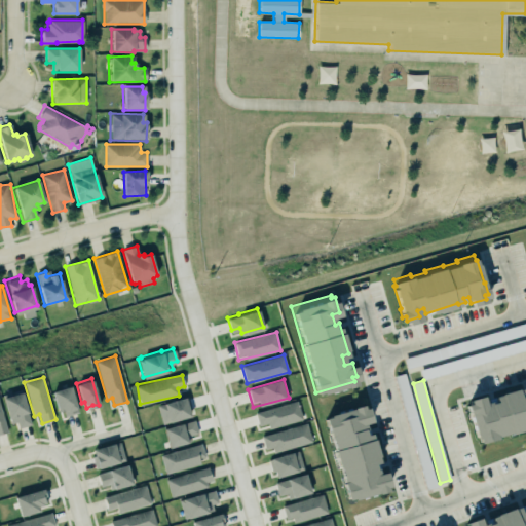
[(464,396),(482,389),(484,397),(490,395),(489,392),(522,381),(524,386),(525,385),(525,427),(476,443),(467,413),(465,413),(461,401),(465,399),(464,396)]
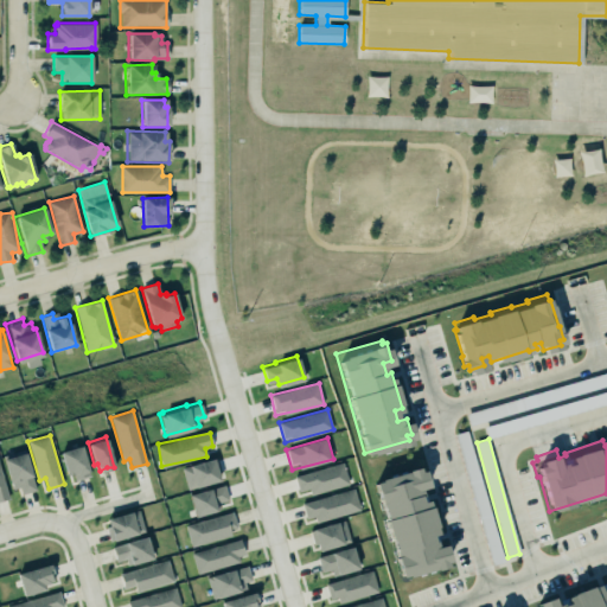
[(58,449),(80,443),(89,474),(74,479),(72,472),(65,473),(58,449)]
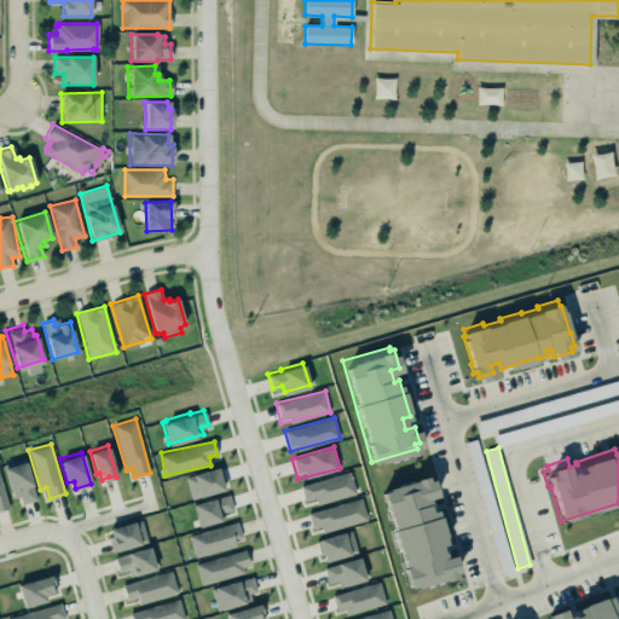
[(3,466),(24,458),(36,498),(21,502),(19,495),(12,497),(3,466)]
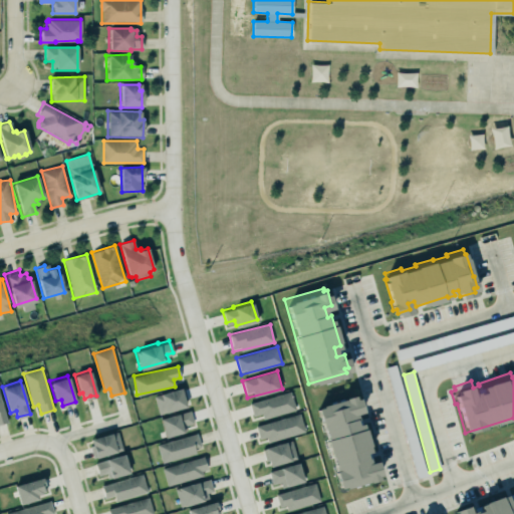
[(153,396),(159,393),(159,392),(180,386),(185,405),(184,405),(184,407),(181,408),(180,406),(158,414),(153,396)]
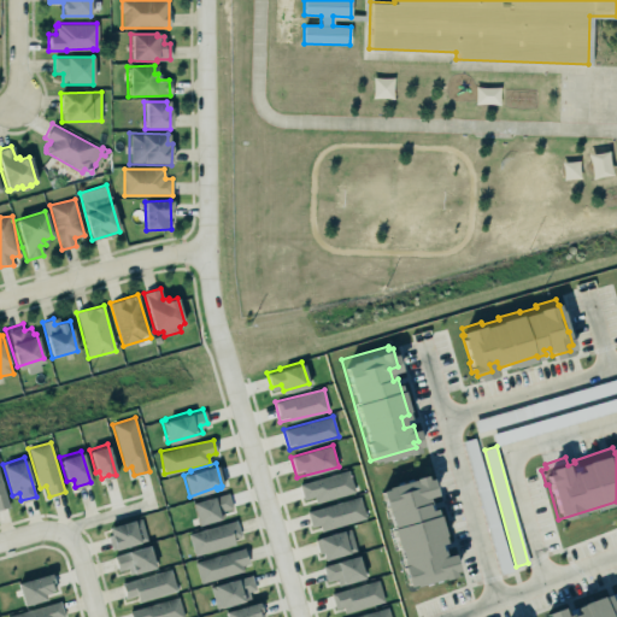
[(297,482),(346,469),(353,491),(313,501),(312,494),(301,498),(297,482)]
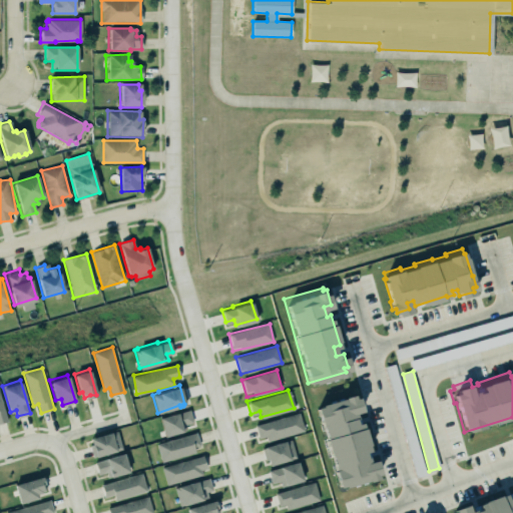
[(315,405),(320,404),(320,402),(343,396),(342,394),(352,391),(353,396),(357,395),(361,408),(354,410),(355,416),(354,417),(355,421),(361,419),(369,448),(363,450),(365,455),(366,454),(368,459),(375,457),(379,471),(374,472),(375,476),(343,485),(343,483),(337,485),(315,405)]
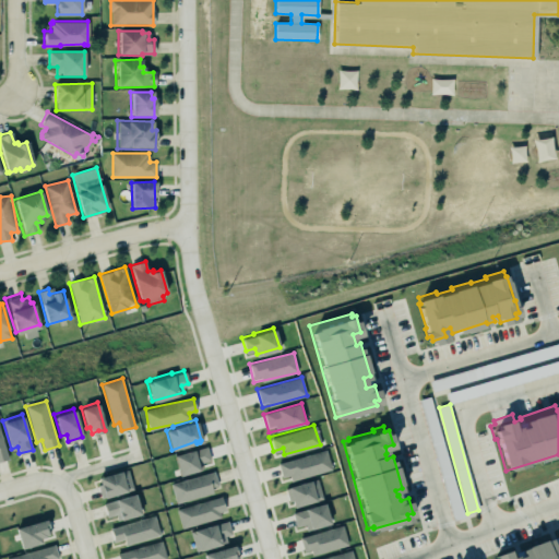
[(173,454),(192,448),(193,449),(205,444),(210,459),(201,461),(202,466),(179,474),(173,454)]
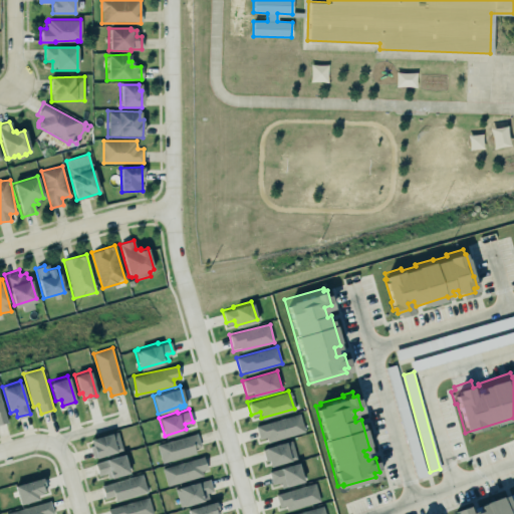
[(255,426),(260,444),(304,432),(300,414),(255,426)]
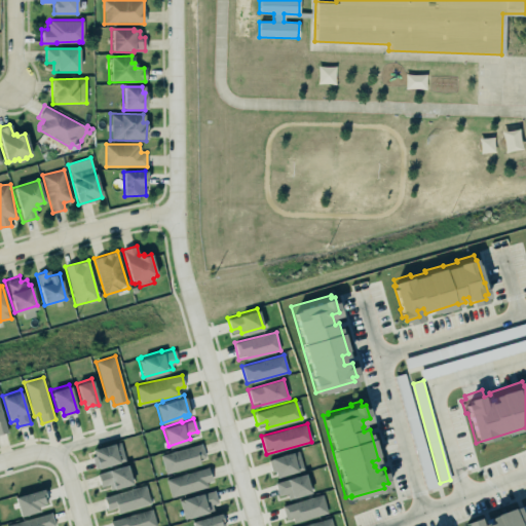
[(92,448),(96,467),(125,462),(121,443),(92,448)]
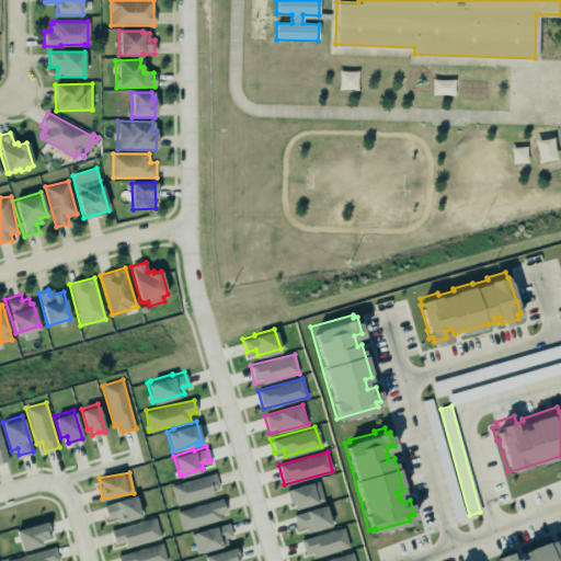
[(176,504),(218,496),(214,476),(172,483),(176,504)]
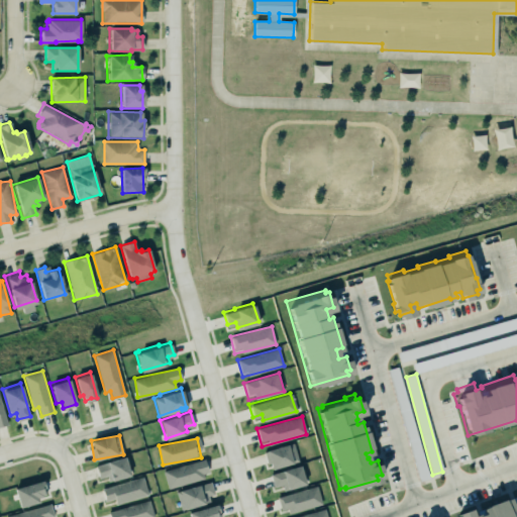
[(266,450),(272,470),(299,461),(294,442),(266,450)]
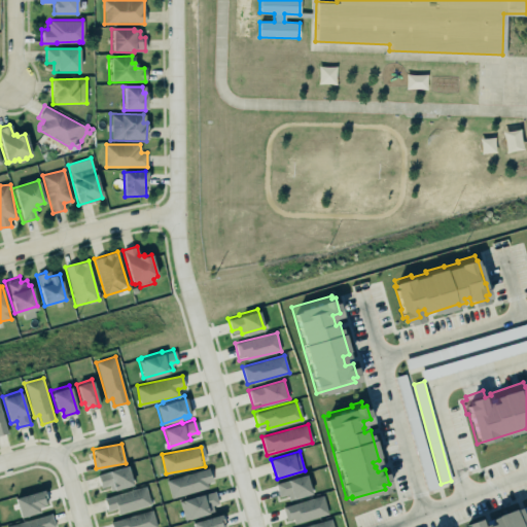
[(96,472),(127,464),(132,483),(109,489),(108,485),(100,487),(96,472)]
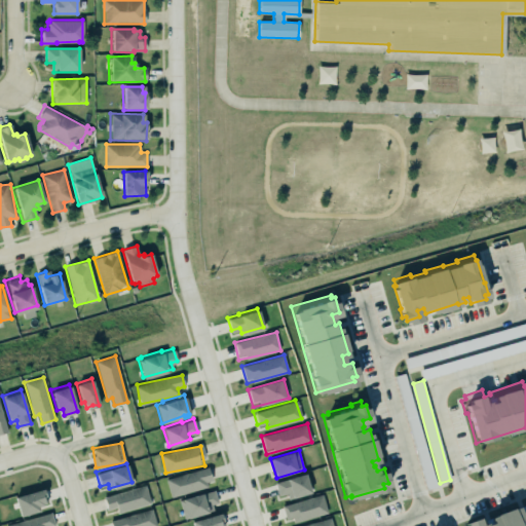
[(213,485),(208,467),(166,480),(171,496),(213,485)]
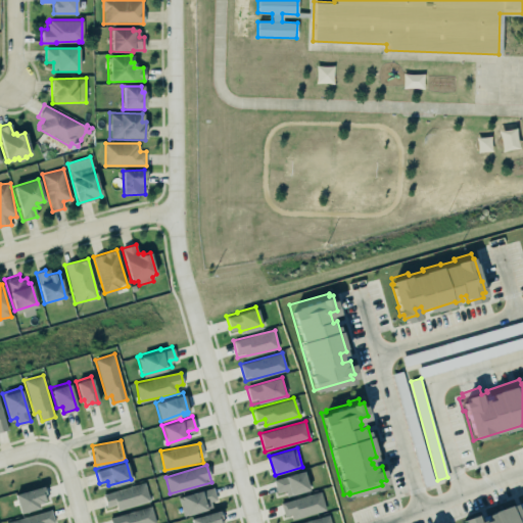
[(276,491),(273,479),(284,476),(283,474),(302,469),(307,488),(285,495),(283,489),(276,491)]
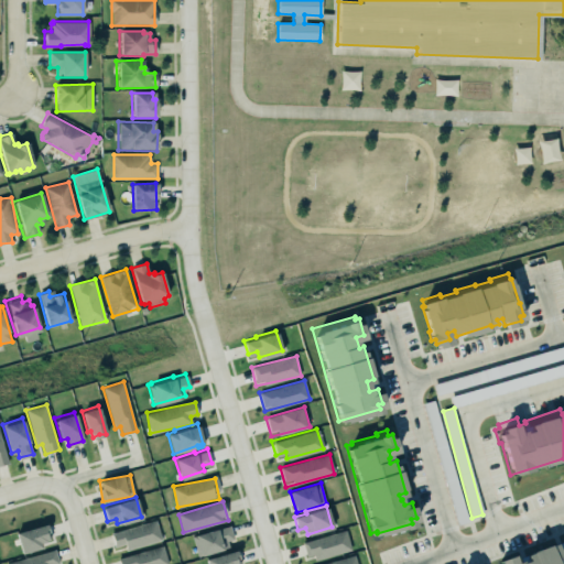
[(108,531),(155,518),(161,539),(125,549),(123,543),(112,546),(108,531)]
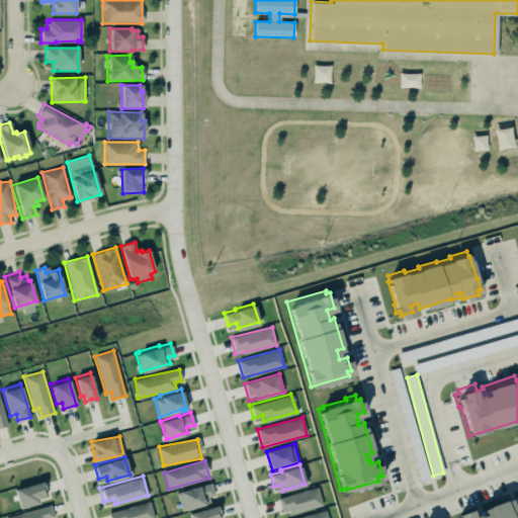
[(36,498),(37,502),(18,508),(12,488),(42,479),(47,494),(41,495),(42,496),(36,498)]
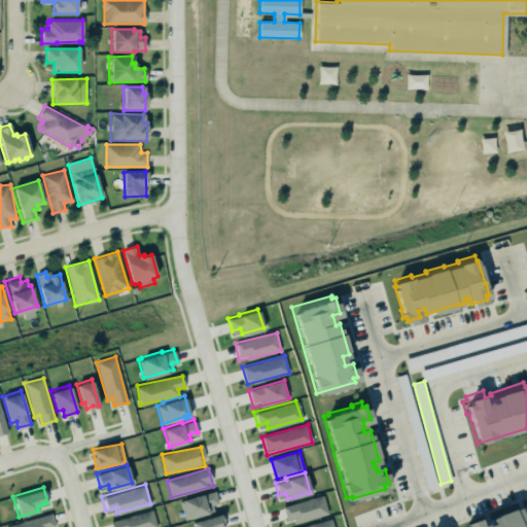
[(178,500),(182,499),(181,498),(202,492),(214,489),(217,502),(211,504),(213,510),(184,519),(178,500)]
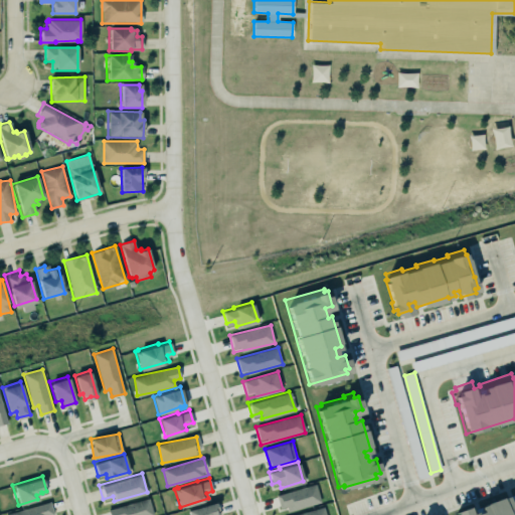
[(274,494),(315,482),(320,501),(287,511),(285,505),(278,507),(274,494)]
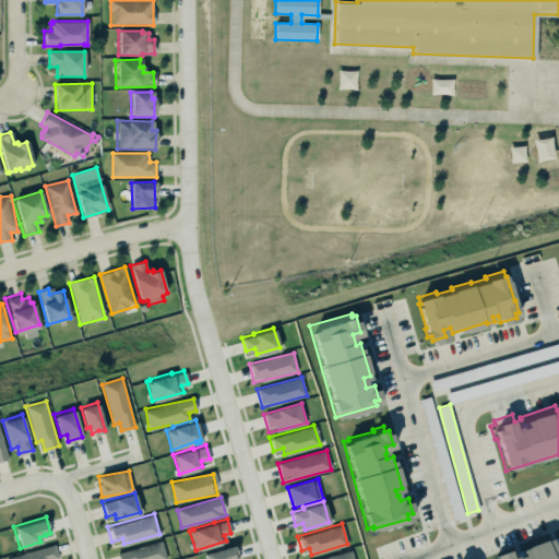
[(490,558),(495,557),(492,551),(508,546),(511,554),(521,550),(520,546),(549,535),(551,540),(558,537),(558,558),(490,558)]
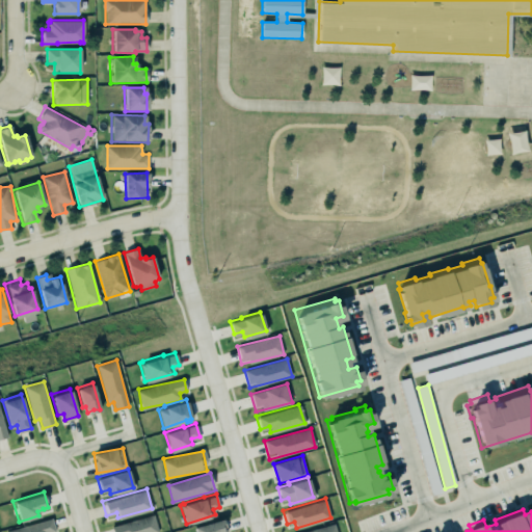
[(112,531),(158,531),(159,531),(154,514),(111,527),(112,531)]
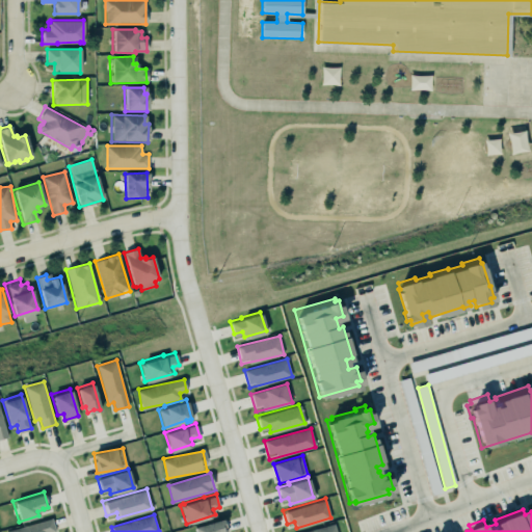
[(194,531),(193,525),(222,516),(227,530),(223,531),(224,531),(221,531),(194,531)]
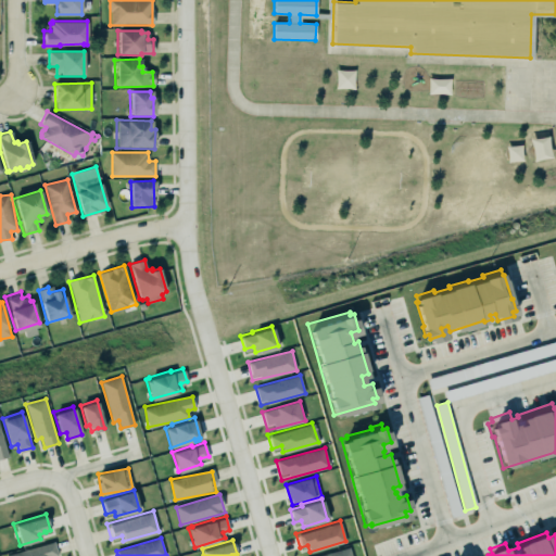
[(49,555),(57,554),(52,541),(4,555),(49,555)]
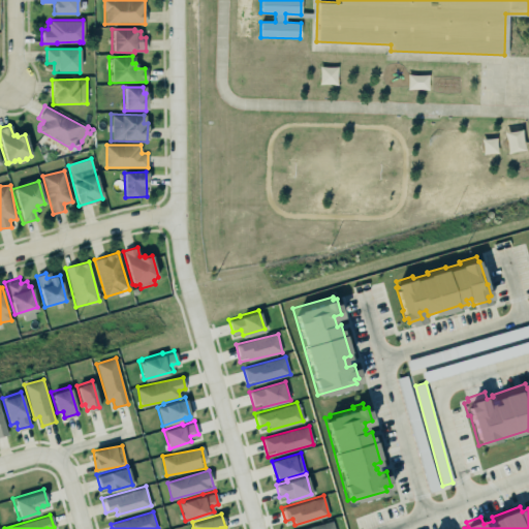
[(294,528),(331,519),(333,528),(294,528)]
